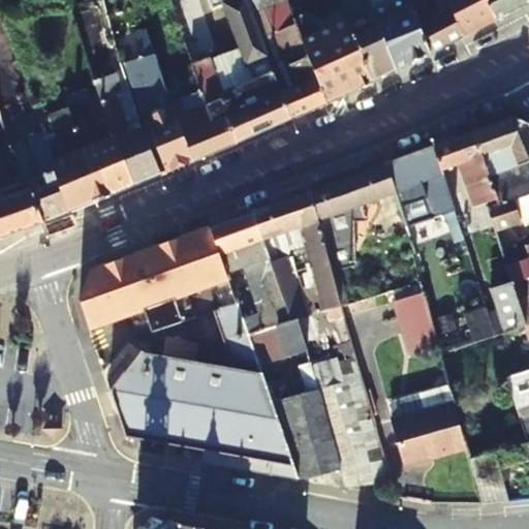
[(165,0),(167,5),(203,1),(220,6),(238,49),(236,56),(241,65),(246,67),(250,81),(232,88),(235,96),(222,100),(220,95),(223,94),(209,56),(197,59),(188,33),(179,36),(185,51),(212,123),(225,119),(235,145),(290,121),(280,96),(246,17),(239,0),(165,0)]
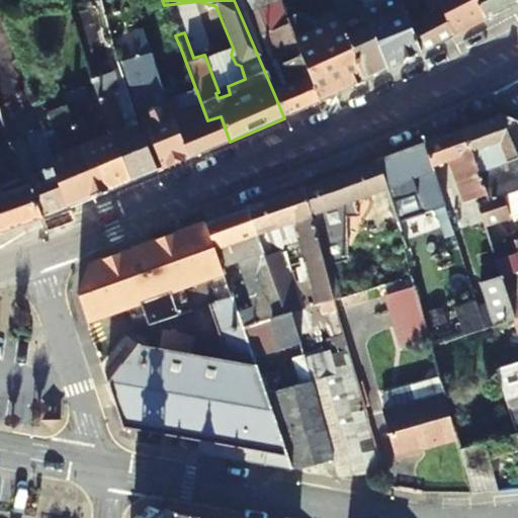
[(234,0),(241,16),(273,1),(272,0),(234,0)]
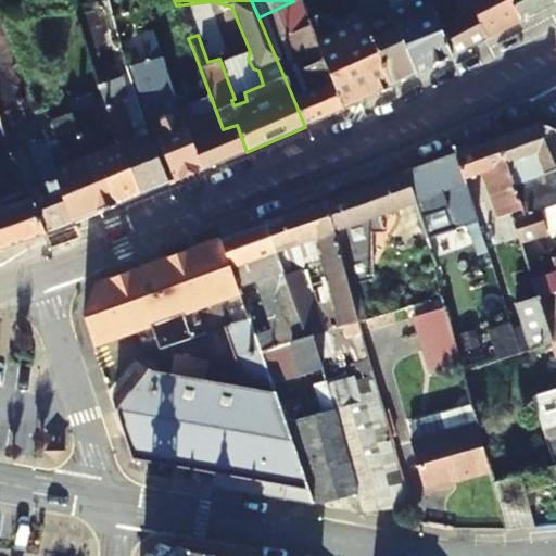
[(303,23),(305,28),(341,112),(388,92),(356,21),(348,0),(326,0),(340,33),(328,37),(321,22),(314,17),(303,23)]
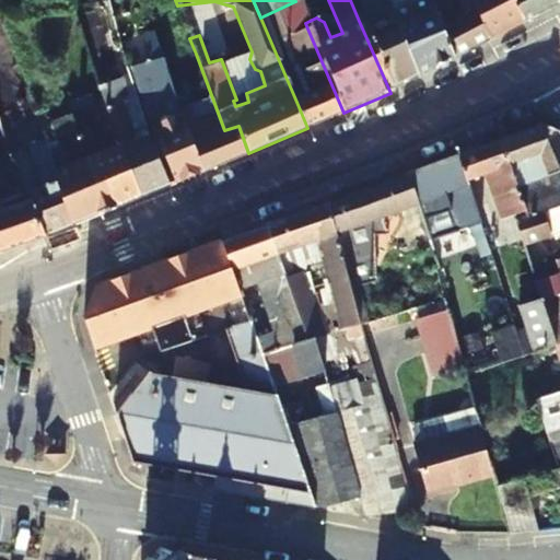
[(387,0),(366,0),(373,14),(359,21),(391,93),(420,80),(387,0)]
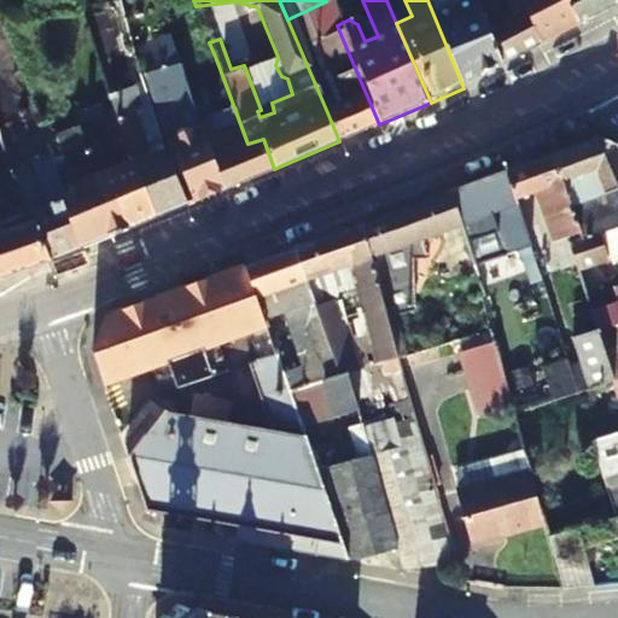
[(427,0),(464,88),(502,69),(474,0),(427,0)]
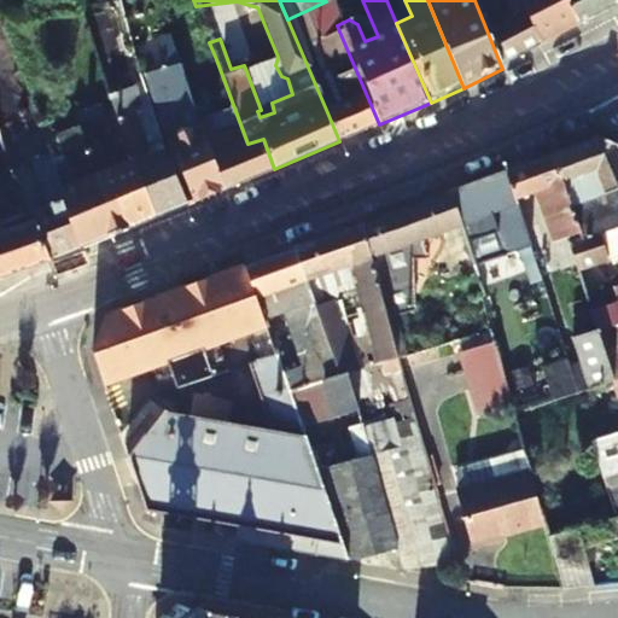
[(474,0),(502,69),(543,48),(530,17),(516,23),(505,0),(474,0)]
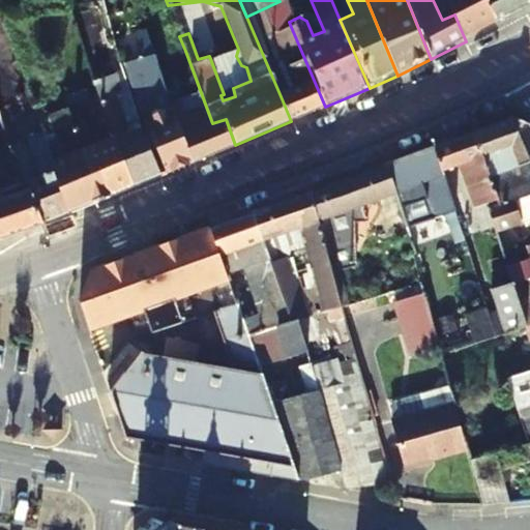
[(486,0),(447,0),(454,15),(466,41),(498,24),(486,0)]
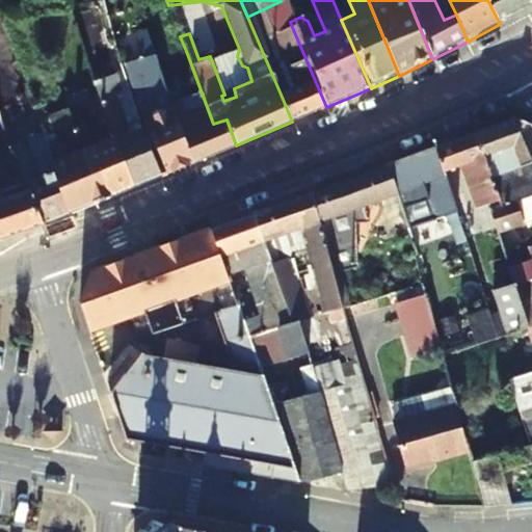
[(531,0),(487,0),(500,24),(531,7),(531,0)]
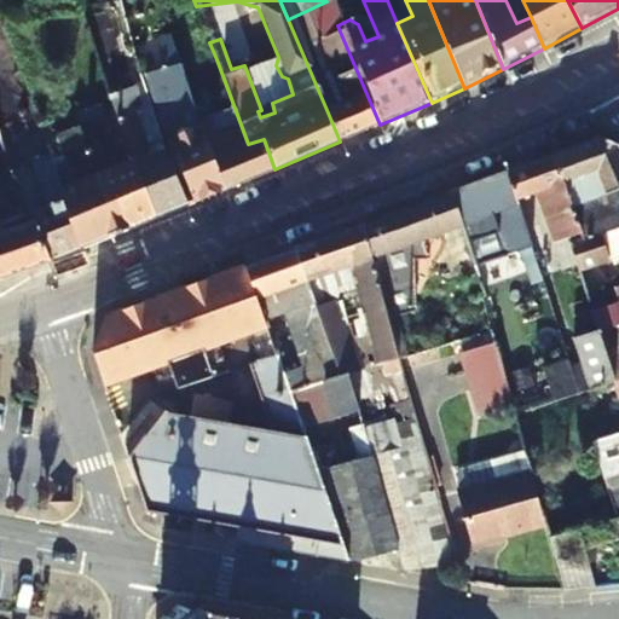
[(340,142),(380,125),(340,32),(319,41),(345,105),(328,113),(340,142)]
